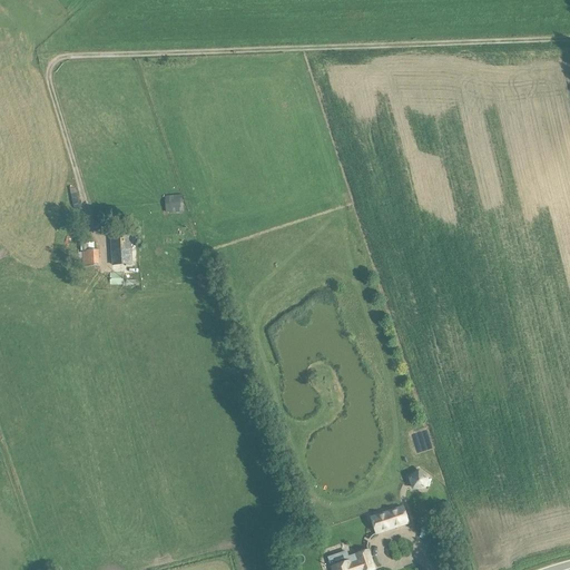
[(166,197),(167,214),(182,212),(179,196),(166,197)]
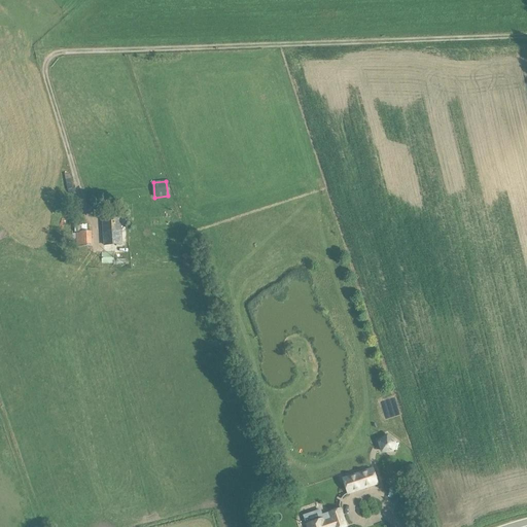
[(149,225),(171,225),(171,215),(149,216),(149,225)]
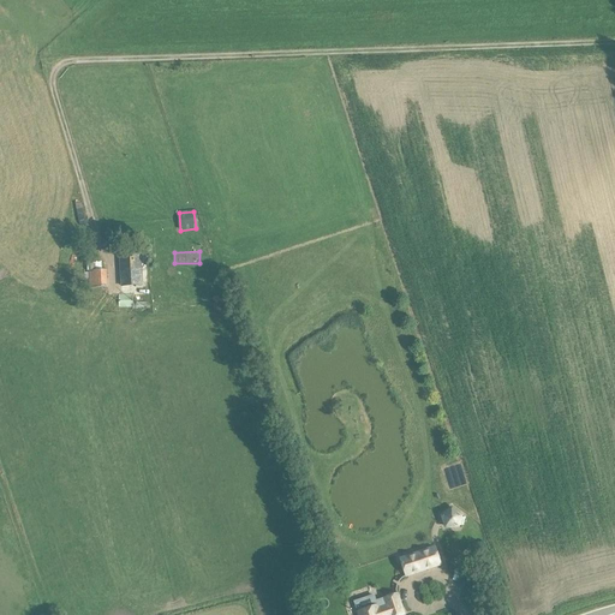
[(120,256),(121,287),(143,286),(141,255),(120,256)]
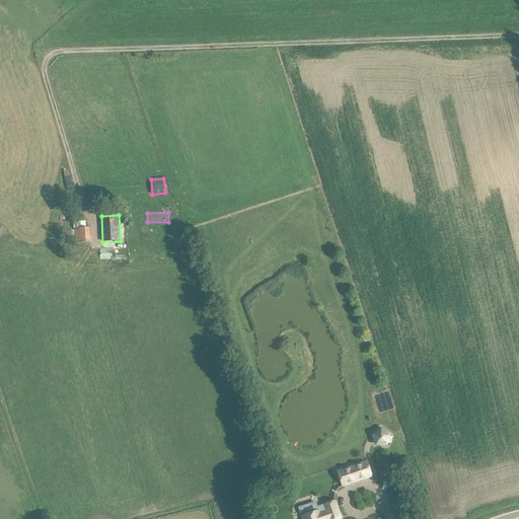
[(75,229),(76,243),(91,242),(90,228),(75,229)]
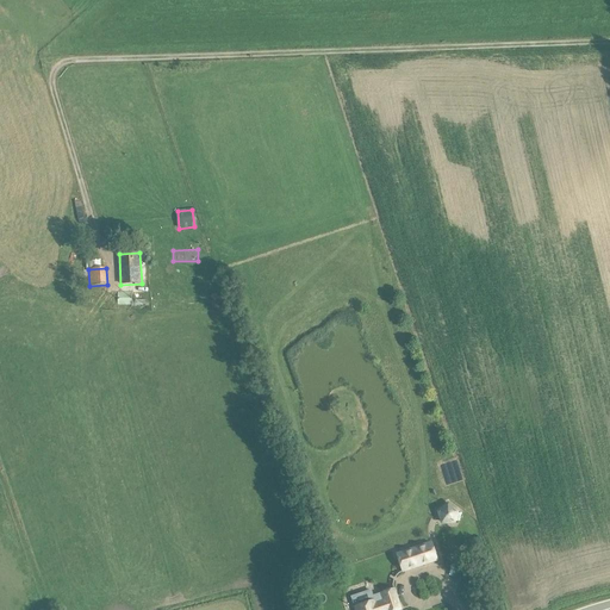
[(132,292),(118,292),(118,305),(132,305),(132,300),(132,292)]
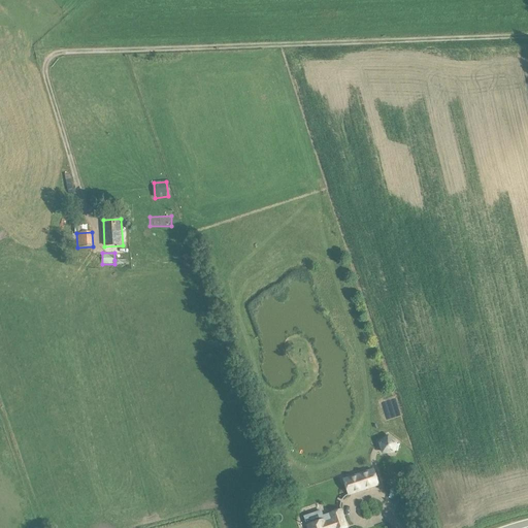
[(191,256),(188,253),(182,257),(186,261),(191,256)]
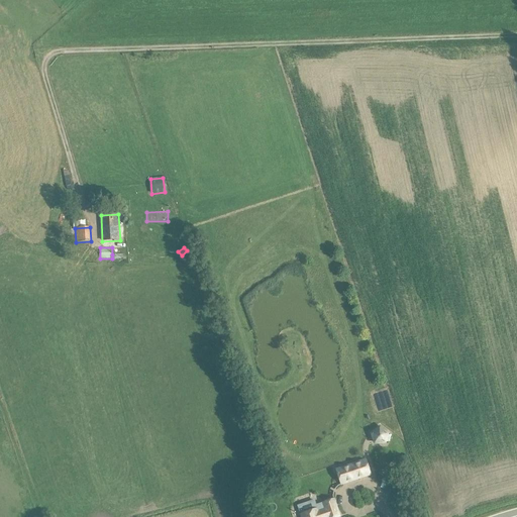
[(386,444),(390,433),(380,426),(371,433),(375,444),(386,444)]
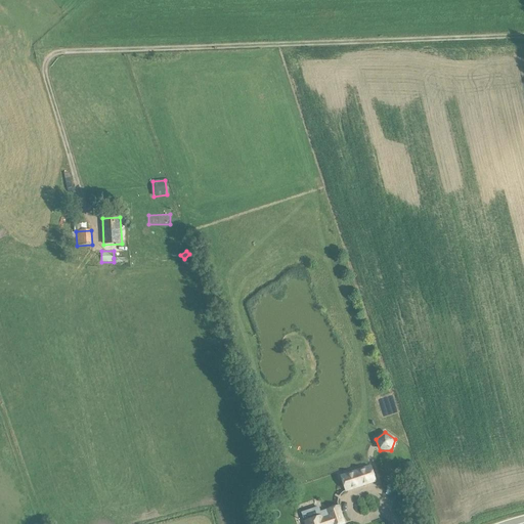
[(340,476),(346,492),(377,482),(370,465),(340,476)]
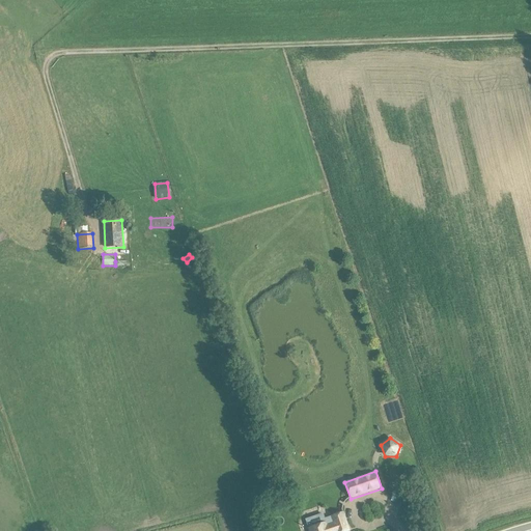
[(309,530),(335,530),(337,530),(345,530),(348,530),(343,512),(332,516),(334,522),(327,525),(326,523),(309,528),(309,530)]
